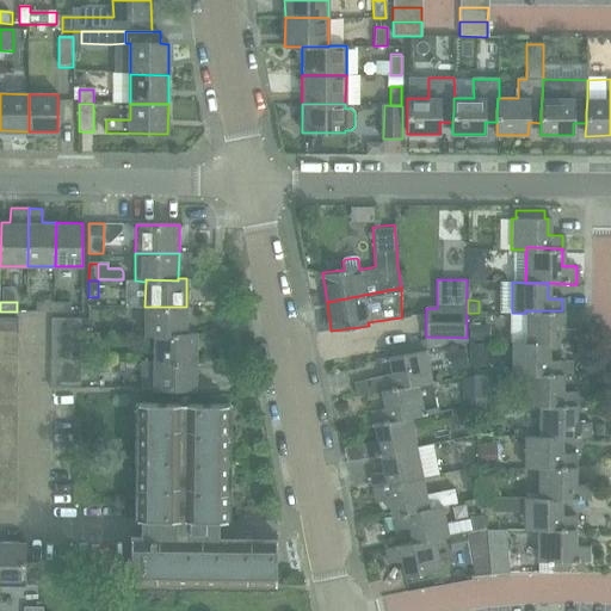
[(38,312),(50,313),(55,313),(55,302),(38,302),(38,312)]
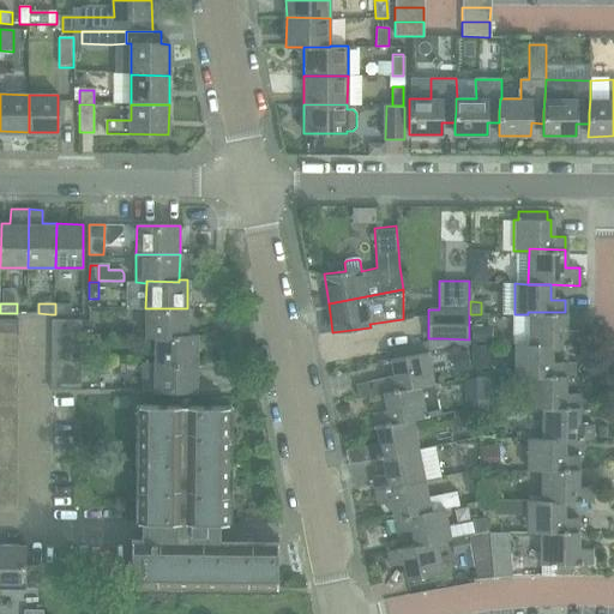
[(55,304),(55,314),(71,314),(71,304),(55,304)]
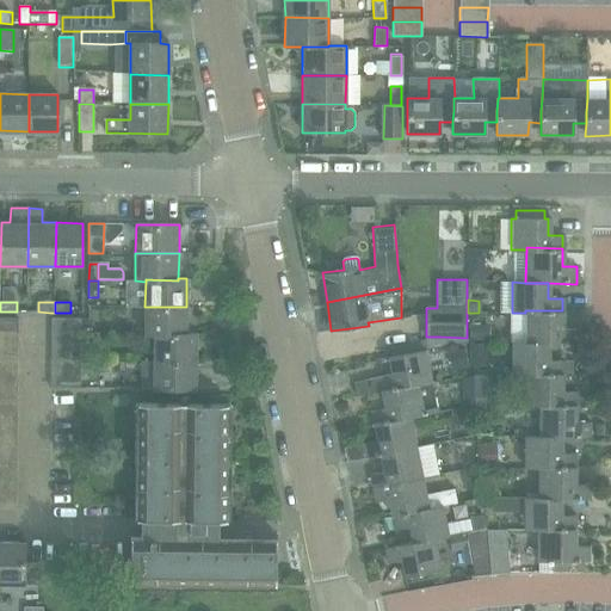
[(185,334),(186,307),(144,307),(144,335),(154,335),(154,334),(185,335),(185,334)]
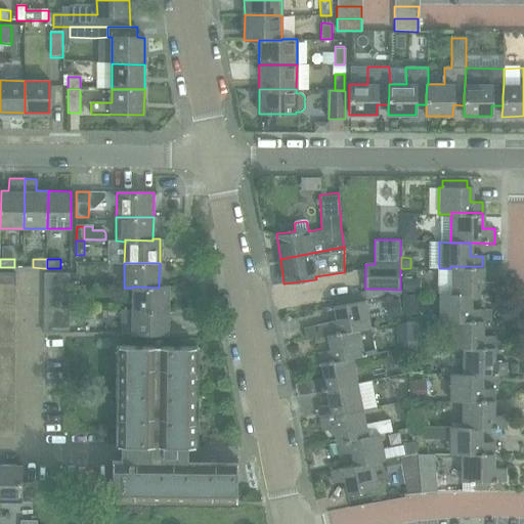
[(450,266),(450,268),(450,295),(450,296),(469,296),(493,296),(493,281),(482,281),(482,266),(450,266)]
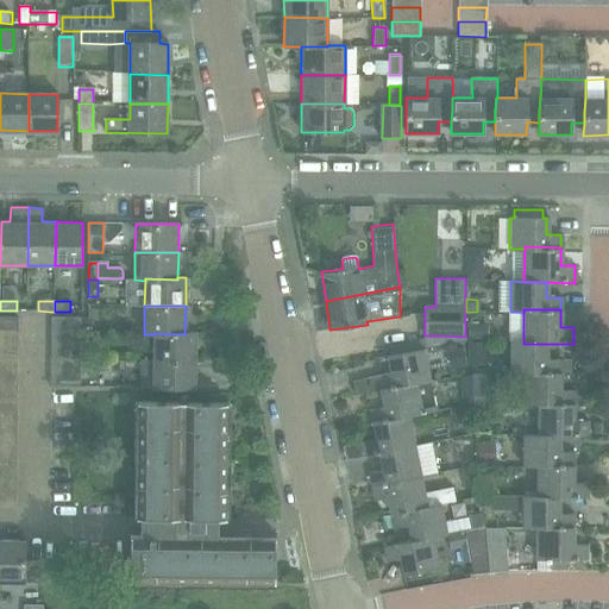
[(0,332),(19,332),(19,318),(0,318),(0,332)]
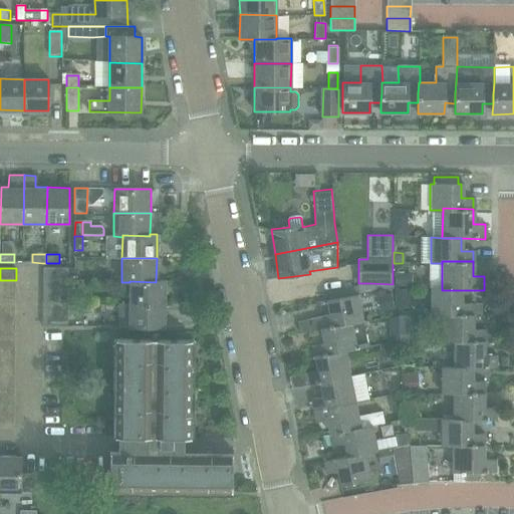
[(44,282),(68,282),(69,269),(44,268),(44,282)]
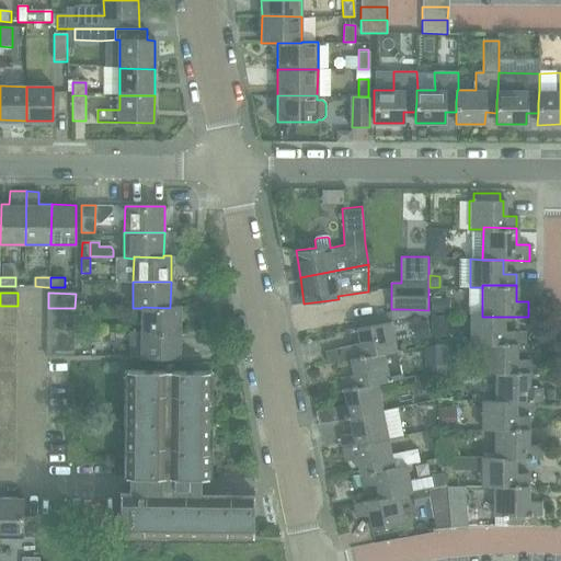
[(430,299),(430,315),(445,315),(445,299),(430,299)]
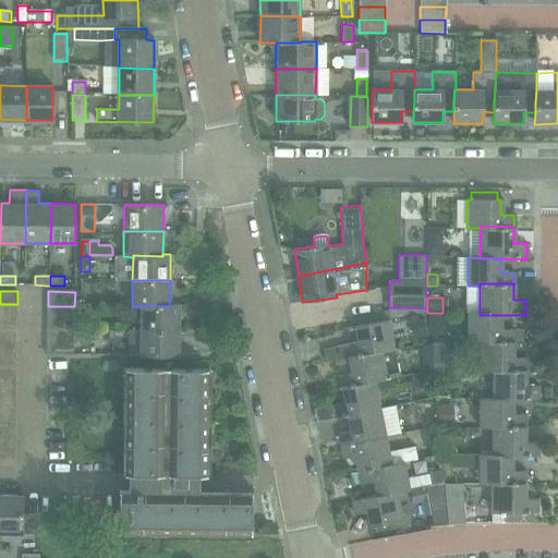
[(332,304),(334,316),(355,313),(353,301),(332,304)]
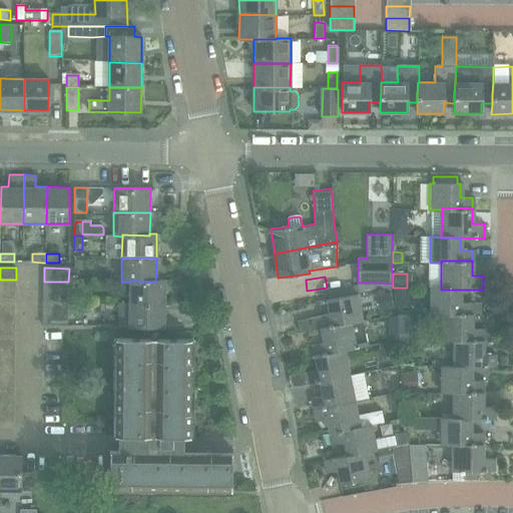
[(0,292),(15,292),(16,280),(0,280),(0,292)]
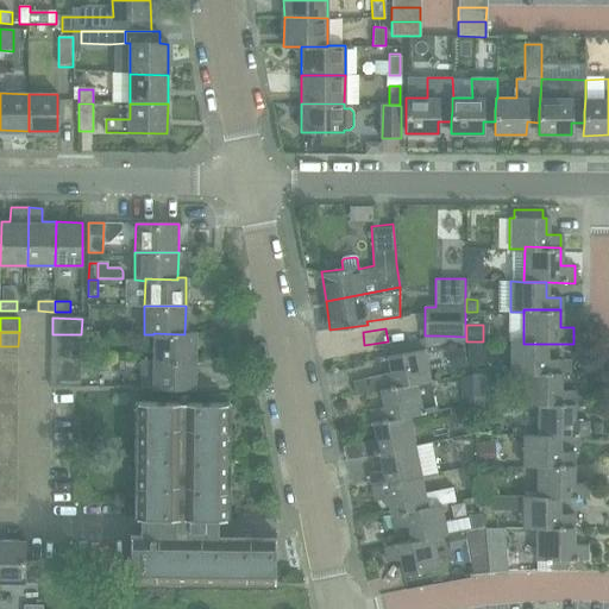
[(154,333),(154,334),(154,360),(195,360),(195,333),(184,333),(184,334),(154,333)]
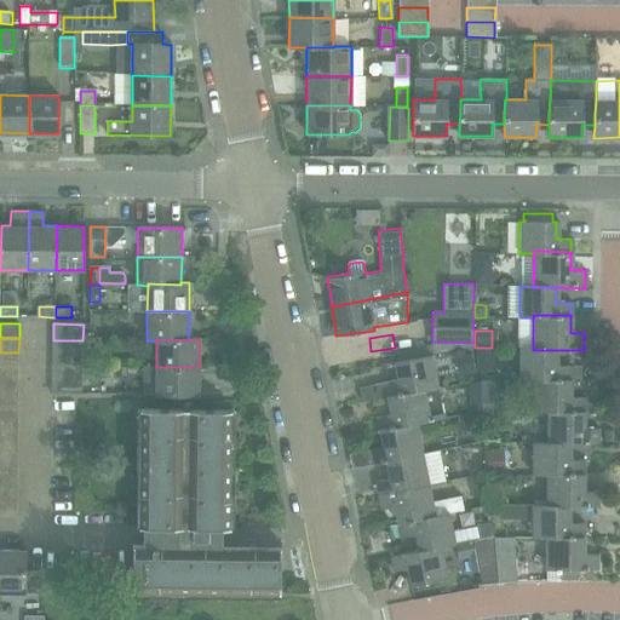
[(82,354),(82,340),(53,340),(52,352),(82,354)]
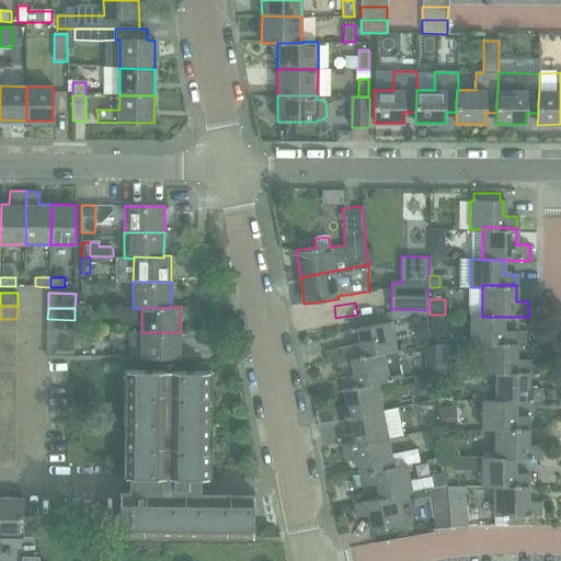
[(482,344),(515,344),(516,331),(502,331),(502,317),(482,317),(482,316),(470,316),(469,345),(482,345),(482,344)]
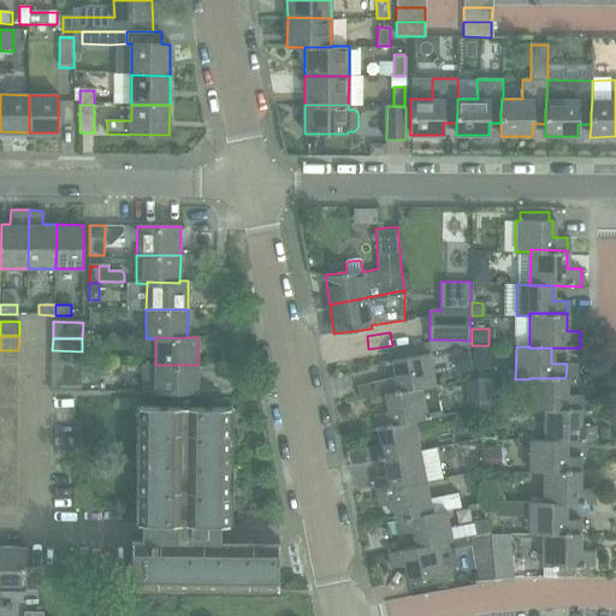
[(0,362),(18,363),(18,350),(0,350),(0,362)]
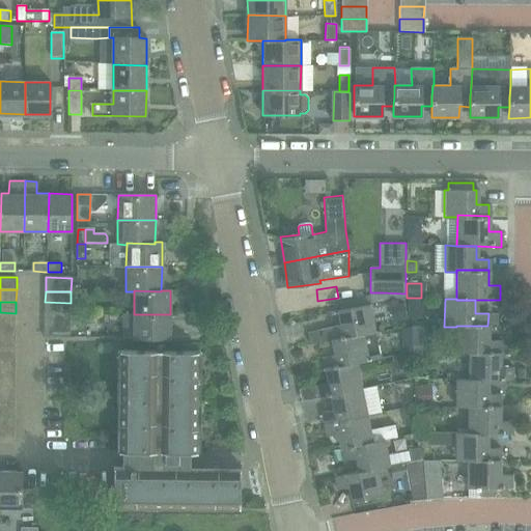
[(71,313),(71,303),(45,302),(45,313),(71,313)]
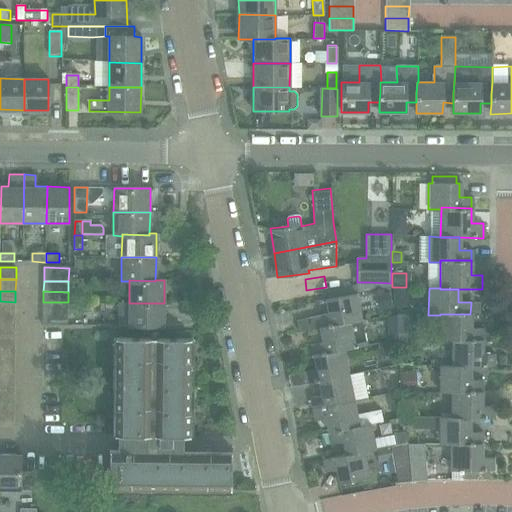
[(389,293),(377,295),(380,311),(392,308),(389,293)]
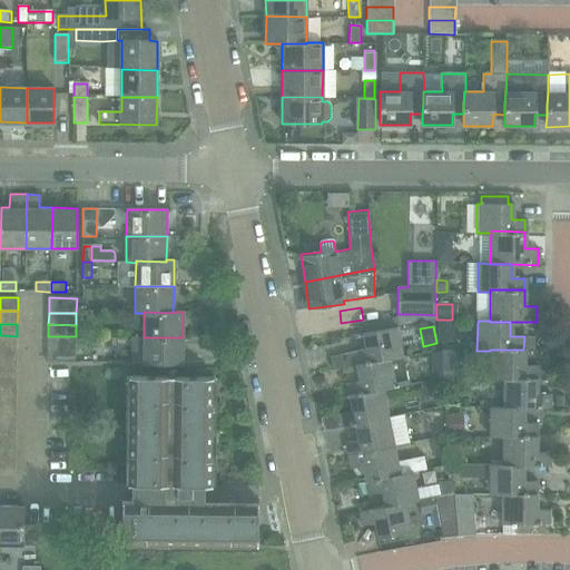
[(391,360),(403,357),(397,328),(362,335),(365,351),(340,356),(342,369),(391,359),(391,360)]
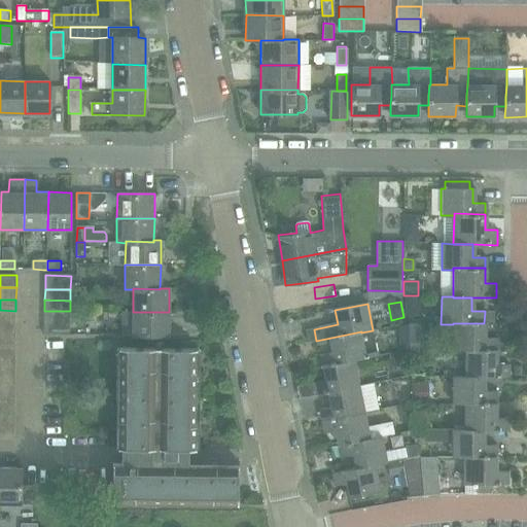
[(0,323),(15,324),(15,311),(0,310),(0,323)]
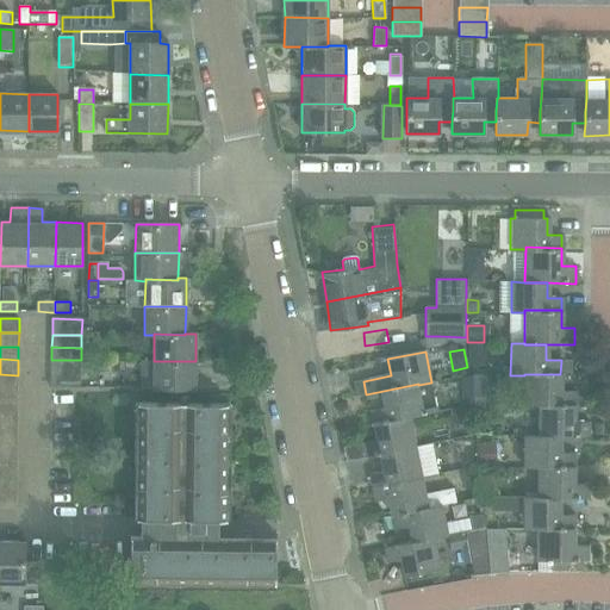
[(81,374),(81,360),(51,360),(51,374),(81,374)]
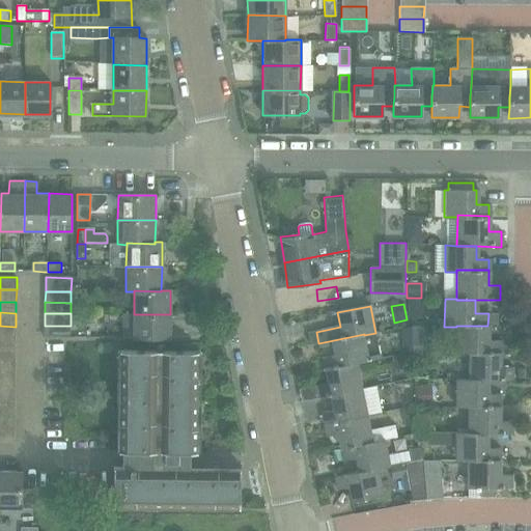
[(170,314),(134,314),(133,324),(123,324),(123,338),(169,338),(170,314)]
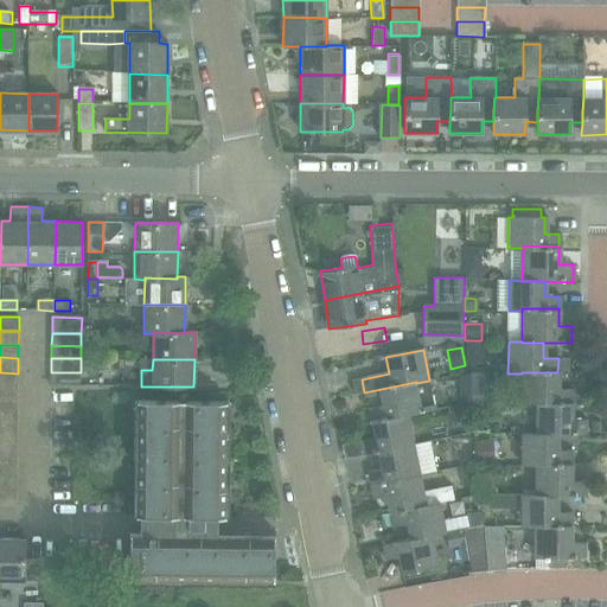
[(0,384),(18,385),(18,374),(0,372),(0,384)]
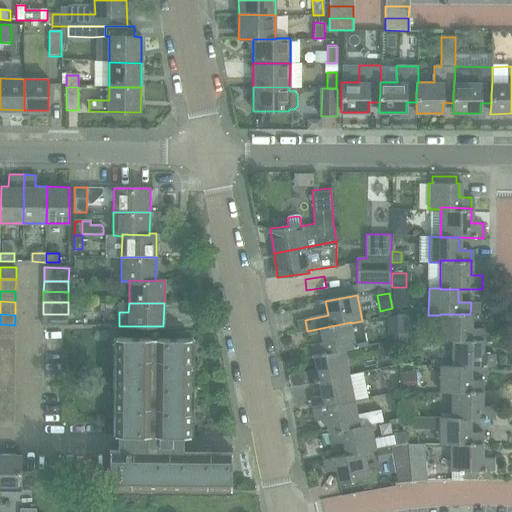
[(68,326),(68,314),(43,314),(43,326),(68,326)]
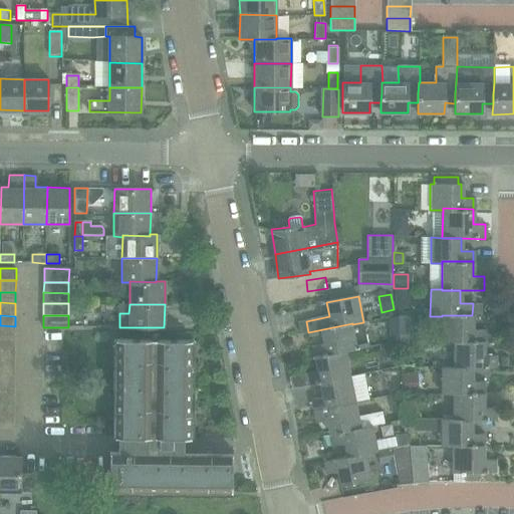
[(442,315),(442,316),(441,342),(454,342),(454,340),(484,340),(484,329),(472,329),(472,315),(442,315)]
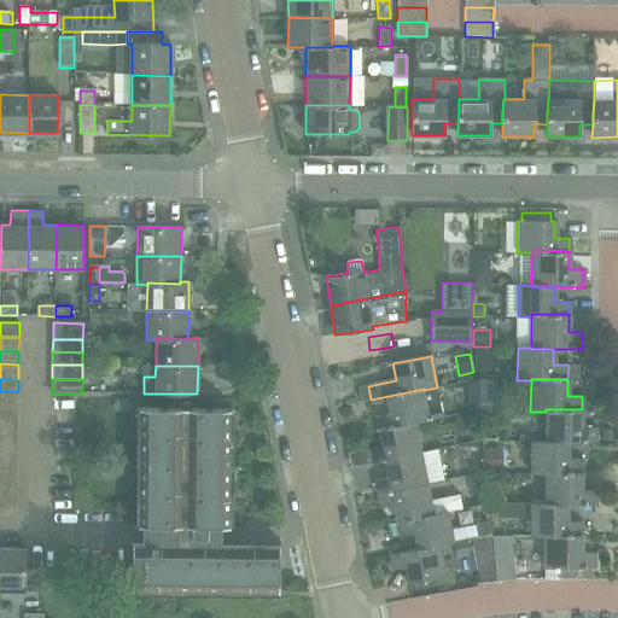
[(478,391),(481,413),(496,413),(496,380),(481,380),(481,391),(478,391)]
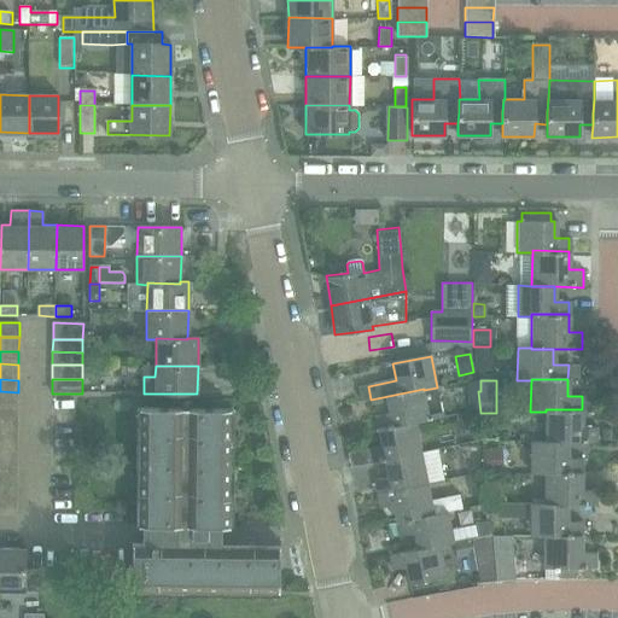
[(368,386),(359,388),(361,401),(371,400),(368,386)]
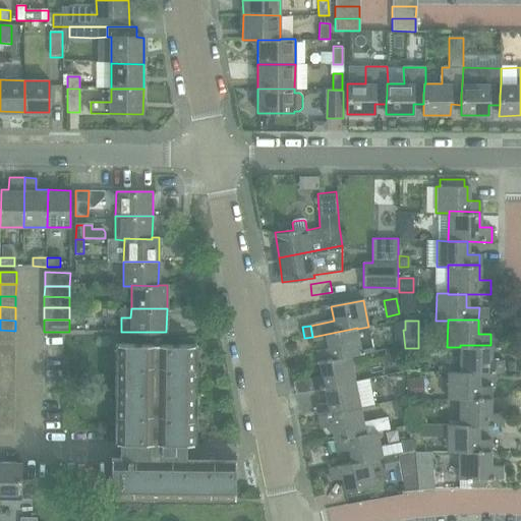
[(374,352),(368,327),(357,329),(357,328),(312,337),(312,338),(325,336),(328,349),(315,351),(317,362),(351,355),(351,357),(374,352)]
